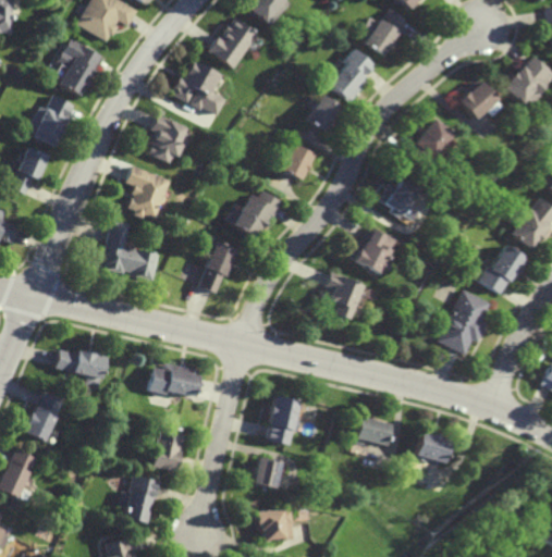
[(0,0),(0,33),(15,33),(15,0),(0,0)]
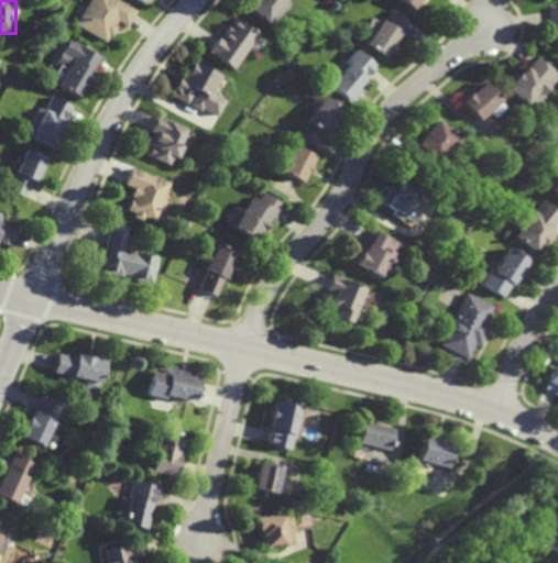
[(123,0),(93,0),(79,24),(110,42),(113,35),(117,36),(122,26),(119,24),(122,20),(131,25),(140,10),(123,0)]
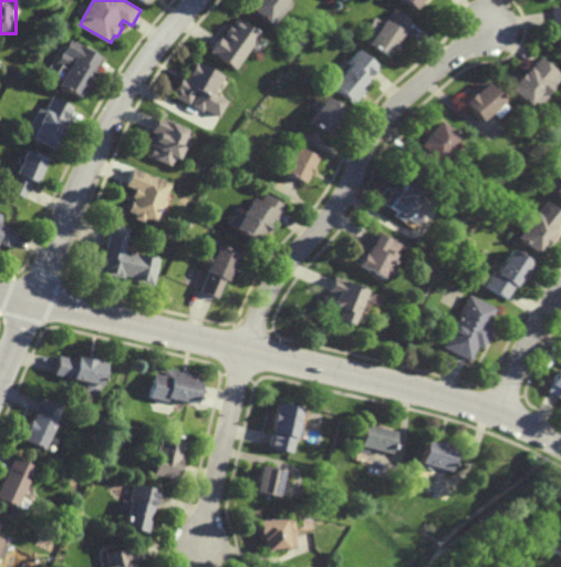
[(258,0),(252,7),(271,23),(279,14),(283,18),(297,3),(292,0),(258,0)]
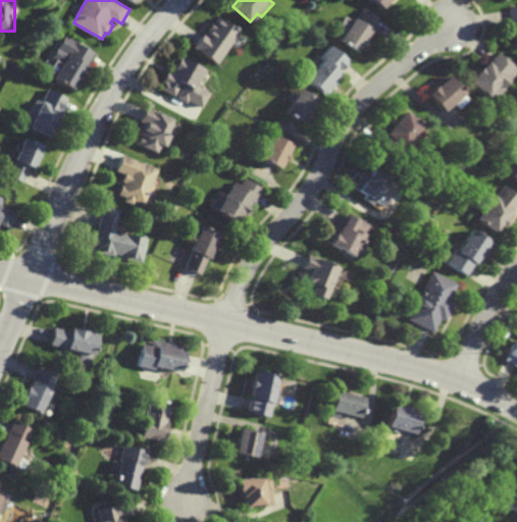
[(374,0),(384,8),(391,0),(374,0)]
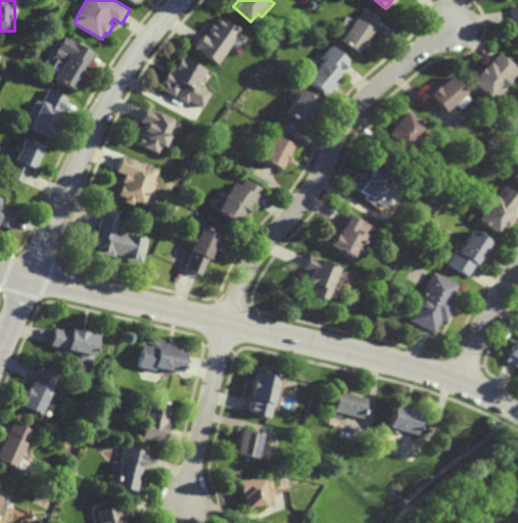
[(342,39),(360,50),(381,16),(367,7),(360,18),(358,17),(356,19),(348,14),(339,28),(347,33),(342,39)]
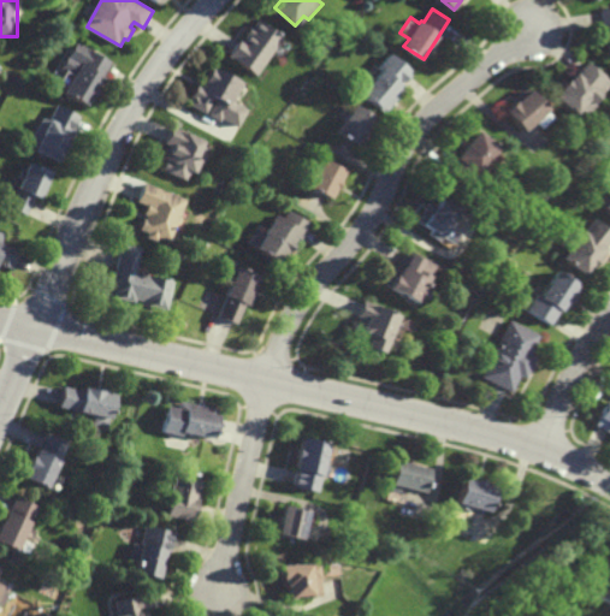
[(261,19),(247,41),(244,39),(232,55),(260,76),(286,37),(261,19)]
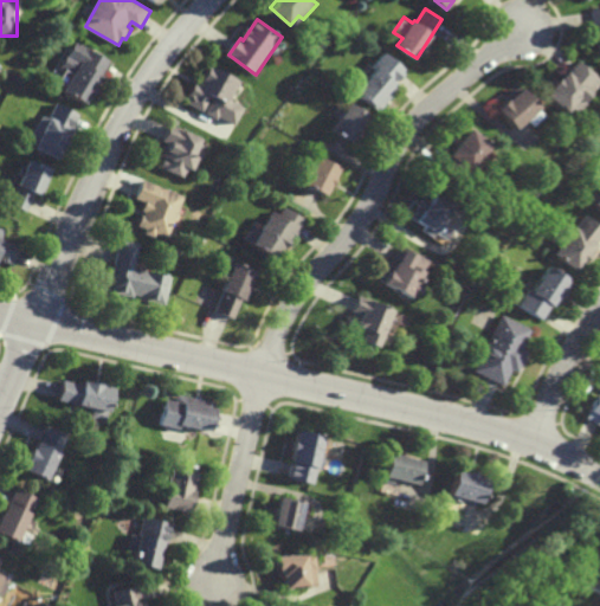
[(79,39),(64,66),(77,73),(66,90),(90,104),(116,59),(79,39)]
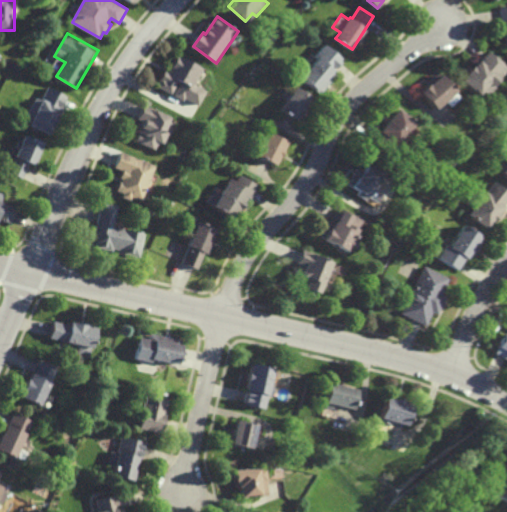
[(302,77),(321,94),(339,74),(334,69),(343,59),(326,44),(316,55),(319,58),(302,77)]
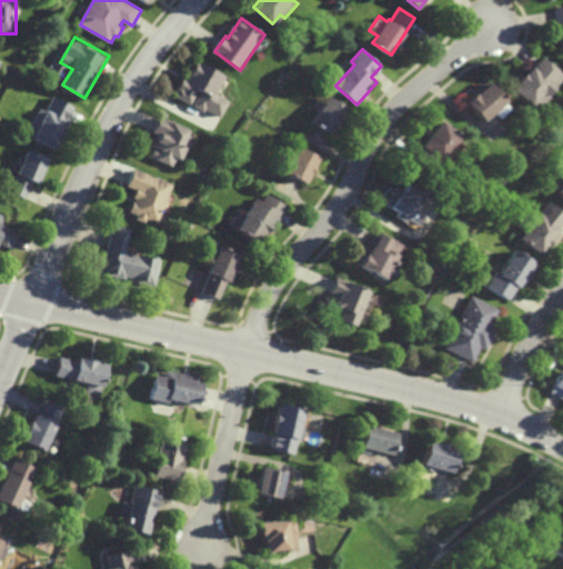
[(544,57),(514,89),(532,106),(543,93),(548,97),(562,80),(562,73),(544,57)]
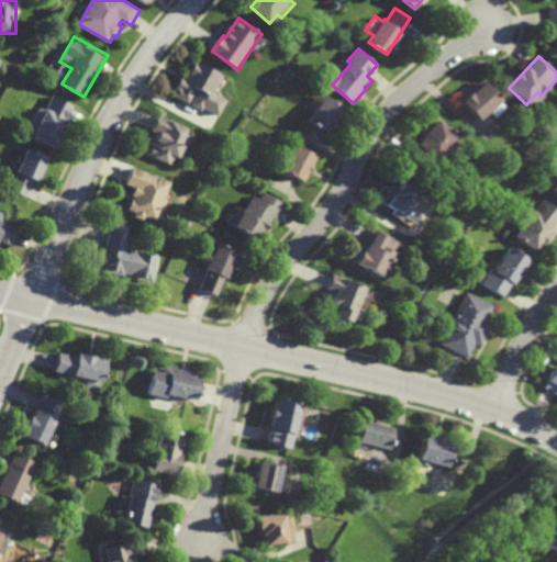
[(223,75),(198,62),(188,80),(184,78),(174,94),(220,120),(231,100),(214,91),(223,75)]
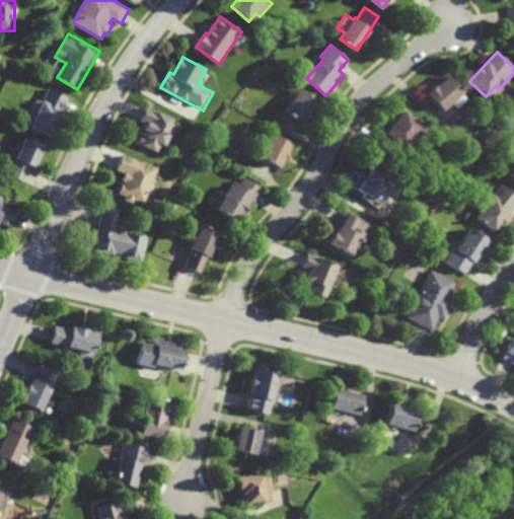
[(449,74),(427,93),(441,110),(464,91),(449,74)]
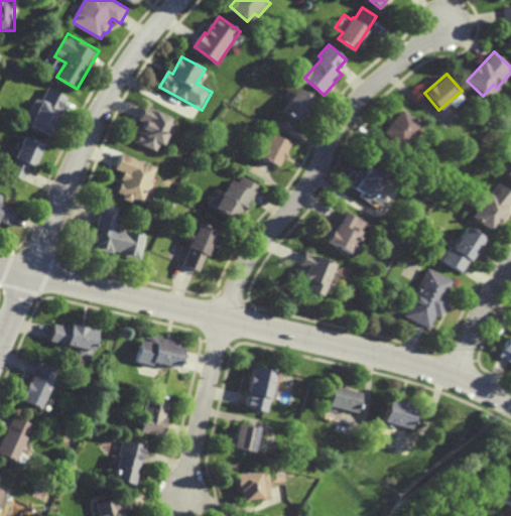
[(299,87),(284,112),(302,123),(318,99),(299,87)]
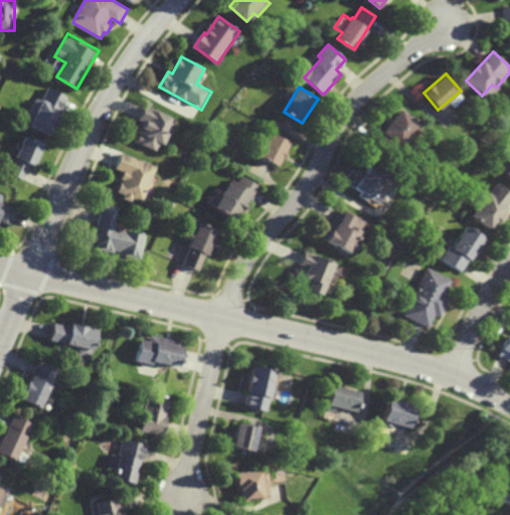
[(51,88),(45,100),(40,98),(29,119),(34,122),(32,126),(52,136),(71,98),(51,88)]
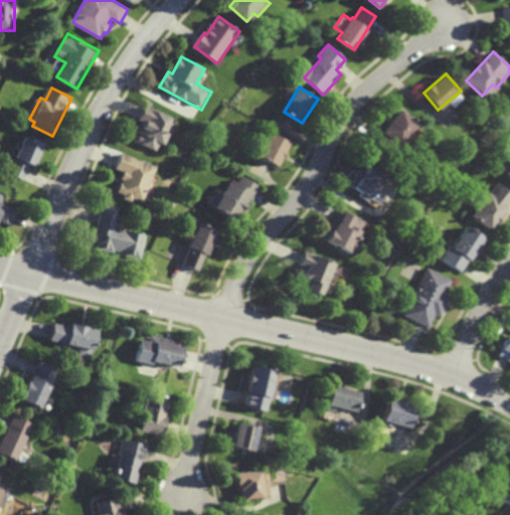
[(147,105),(141,120),(144,122),(140,132),(143,134),(140,142),(159,150),(162,143),(166,144),(171,134),(167,132),(174,117),(147,105)]
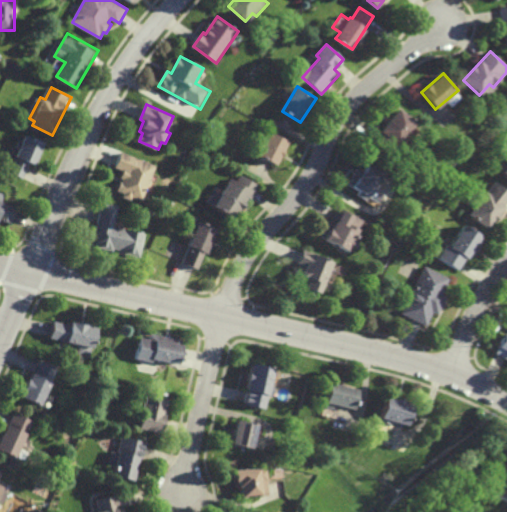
[(398,109),(381,131),(399,144),(415,122),(398,109)]
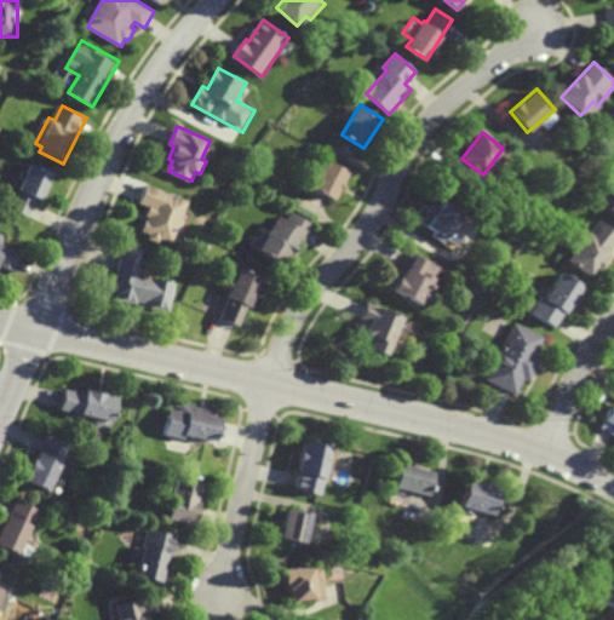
[(330,159),(314,189),(337,201),(353,171),(330,159)]
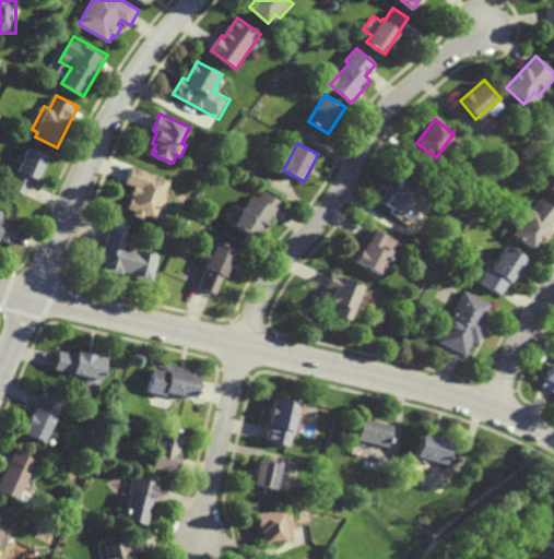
[(31,146),(12,188),(30,195),(37,179),(40,180),(52,156),(31,146)]
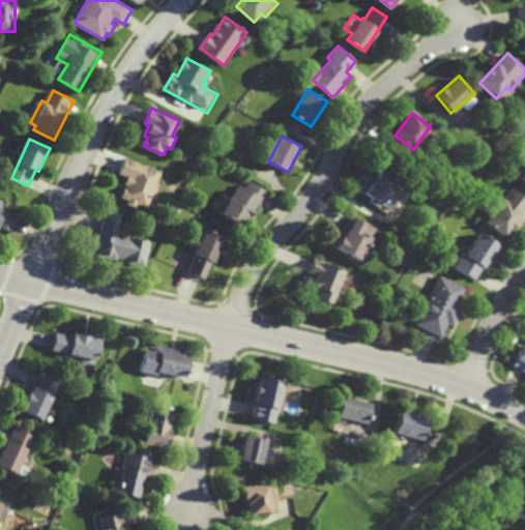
[(127,157),(121,174),(129,177),(122,199),(150,209),(164,171),(127,157)]
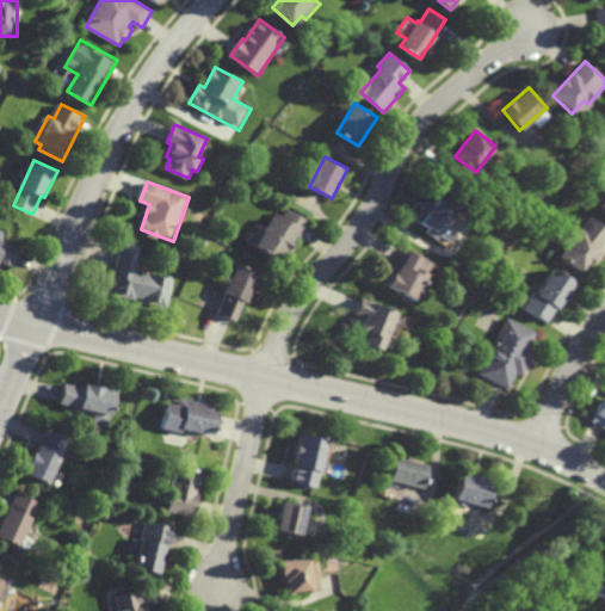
[(424,207),(414,221),(450,242),(460,228),(449,222),(460,205),(439,193),(428,210),(424,207)]
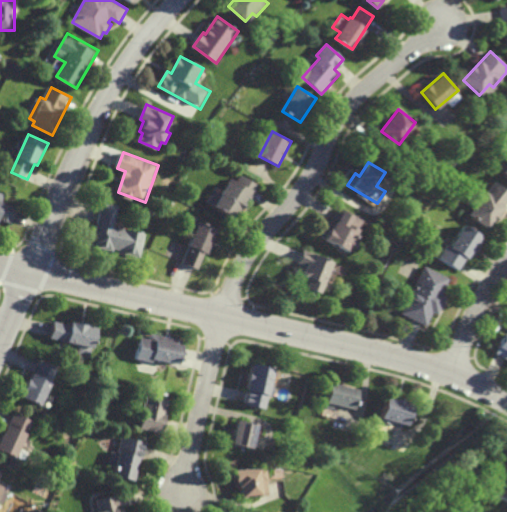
[(242,175),(239,181),(233,177),(214,206),(235,219),(250,196),(253,198),(260,186),(242,175)]
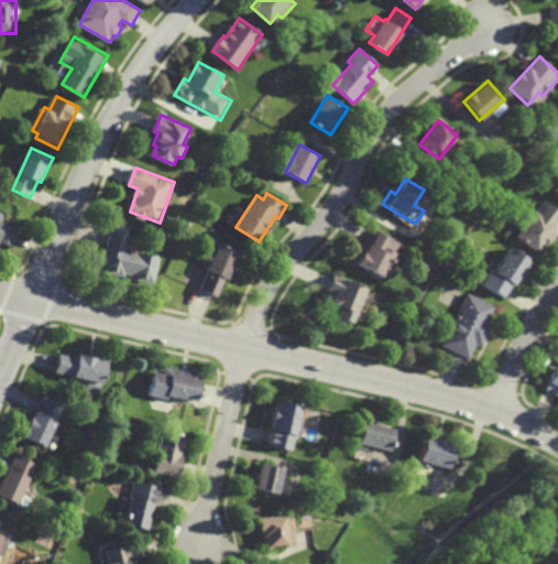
[(557,208),(545,198),(516,236),(537,252),(557,225),(557,208)]
